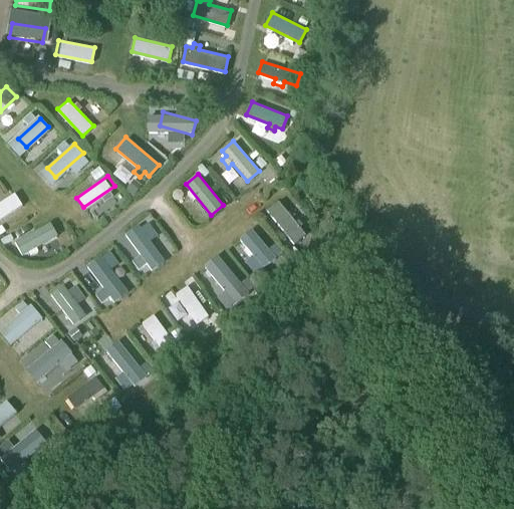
[(0,201),(0,218),(22,204),(15,192),(0,201)]
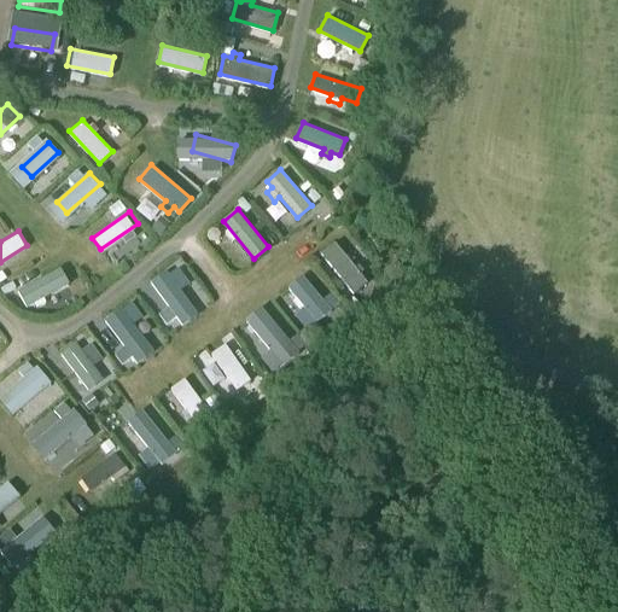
[(320,251),(354,292),(368,280),(360,270),(363,268),(359,262),(355,264),(334,240),(320,251)]
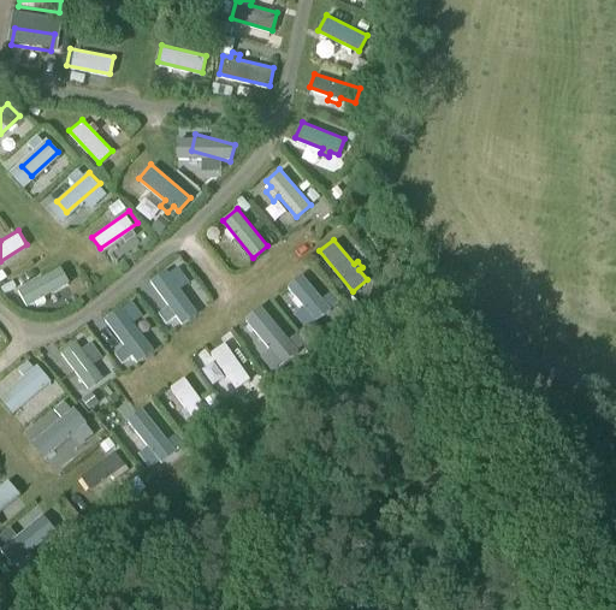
[(60,265),(18,288),(27,303),(34,300),(36,305),(46,298),(45,295),(70,280),(60,265)]
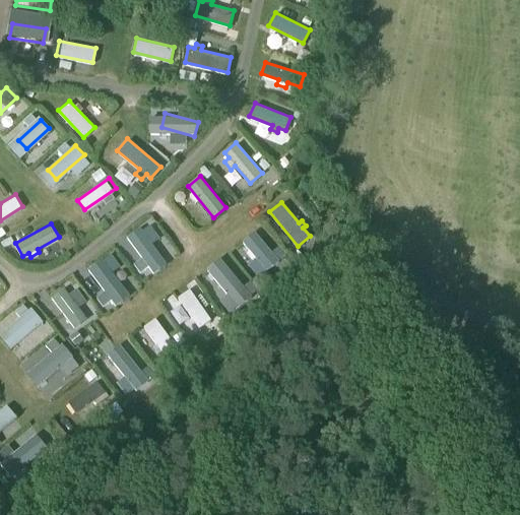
[(141,229),(129,237),(147,265),(159,257),(148,240),(152,237),(147,229),(143,231),(141,229)]
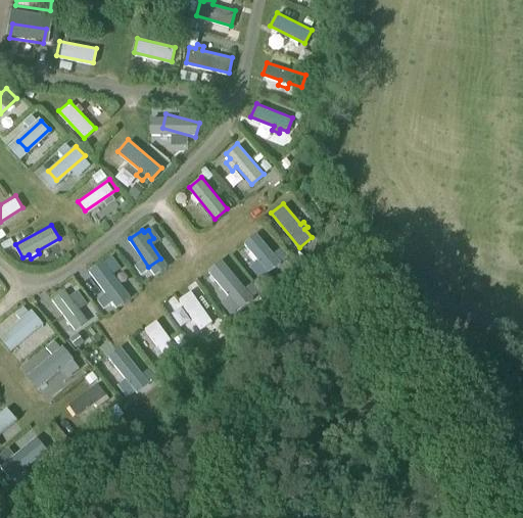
[(266,269),(275,262),(256,235),(246,242),(256,257),(252,262),(258,271),(264,267),(266,269)]
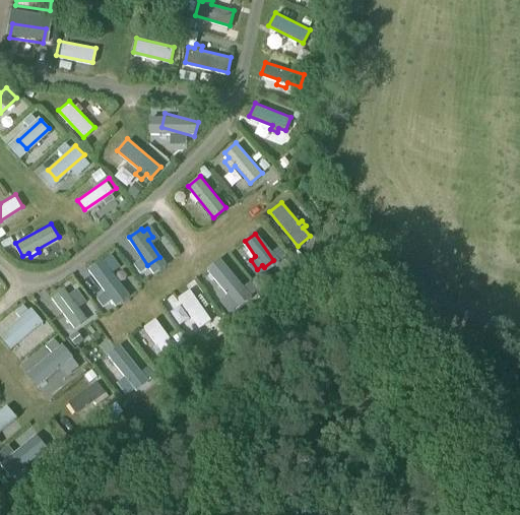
[(266,246),(271,253),(278,248),(273,241),(266,246)]
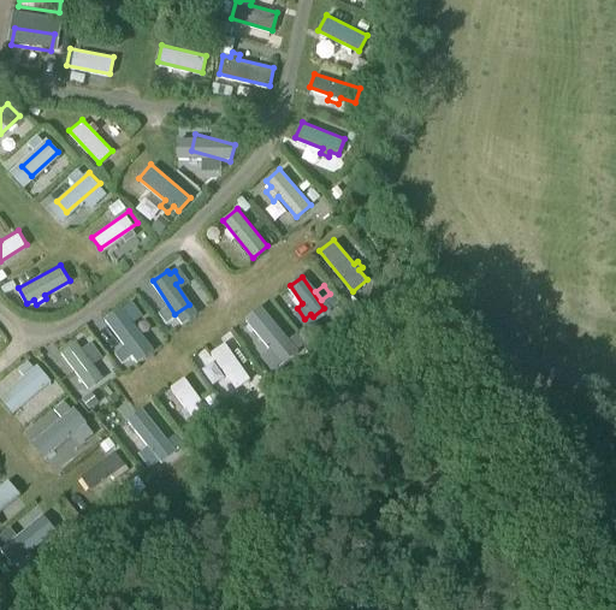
[(106,317),(129,350),(142,341),(130,321),(134,319),(124,303),(106,317)]
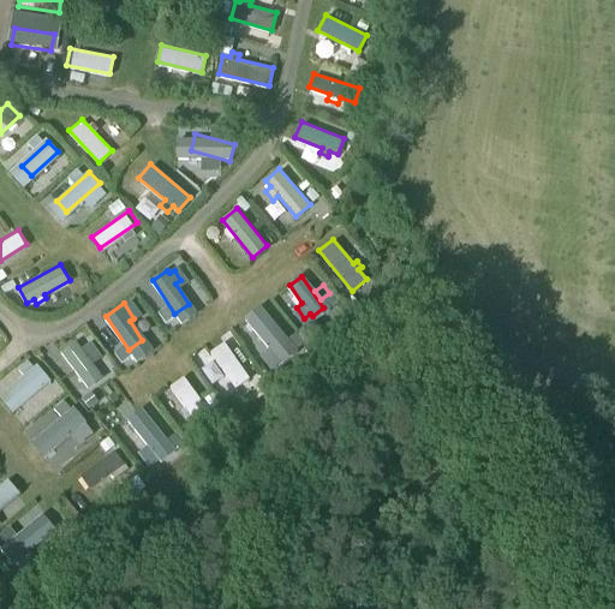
[(273,348),(285,340),(261,303),(248,312),(263,334),(258,338),(263,345),(268,341),(273,348)]
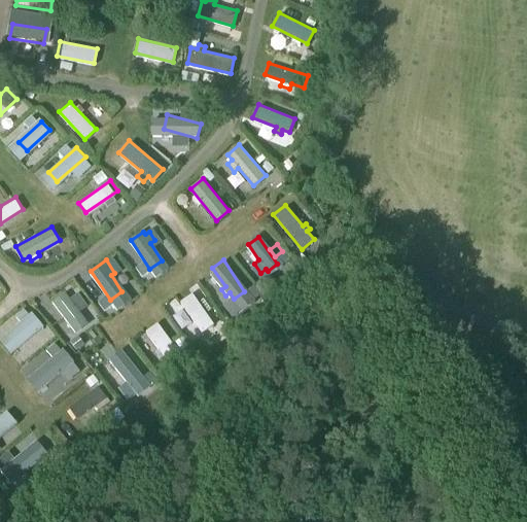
[(65,290),(51,301),(75,332),(89,322),(65,290)]
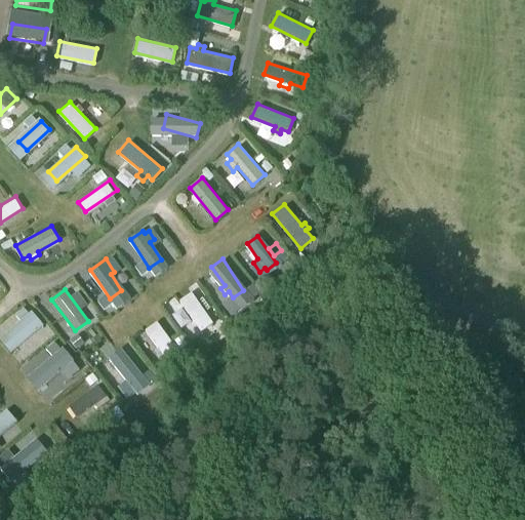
[(201,329),(212,321),(192,290),(179,298),(201,329)]
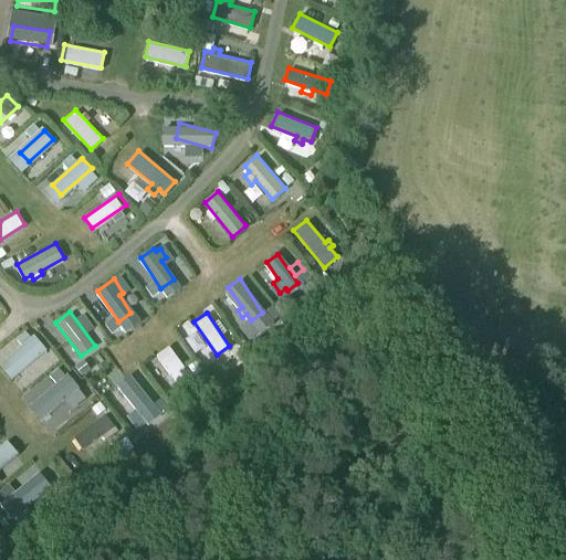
[(0,366),(11,379),(45,349),(32,335),(0,362),(0,366)]
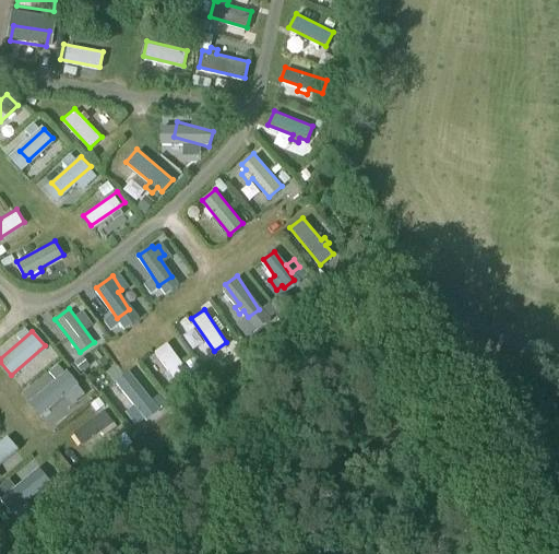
[(170,385),(189,372),(167,341),(155,350),(167,367),(161,370),(170,385)]
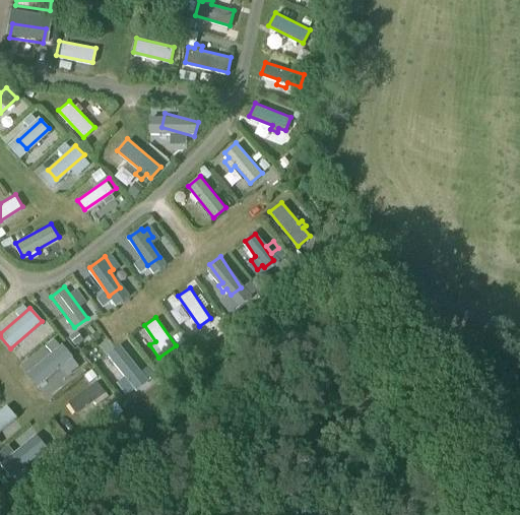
[(38,365),(45,375),(71,356),(63,345),(38,365)]
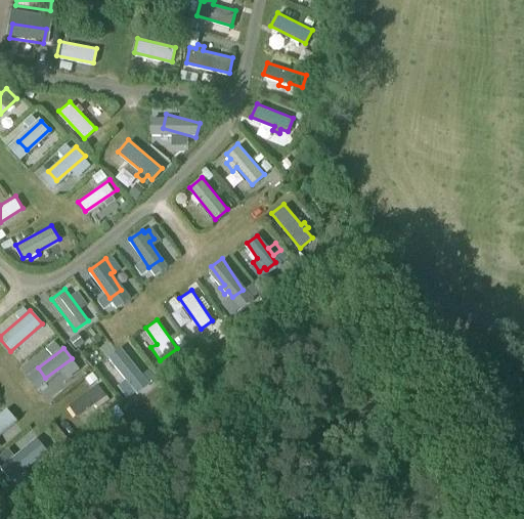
[(133,383),(136,386),(145,379),(123,348),(113,356),(124,371),(120,374),(128,386),(133,383)]
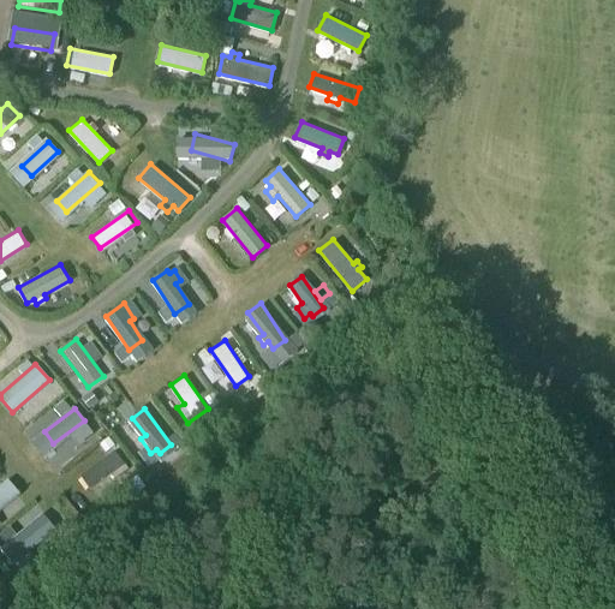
[(114,448),(79,473),(89,487),(112,471),(115,477),(129,467),(114,448)]
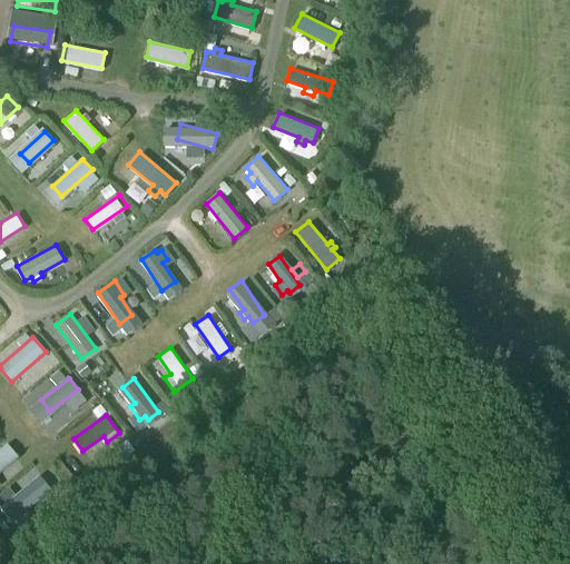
[(0,472),(18,456),(7,443),(0,448),(0,472)]
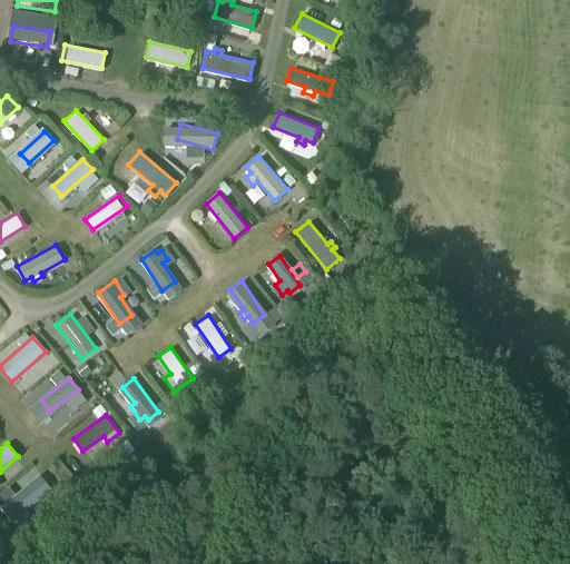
[(7,488),(10,492),(5,496),(13,507),(45,481),(36,470),(18,485),(16,482),(7,488)]
